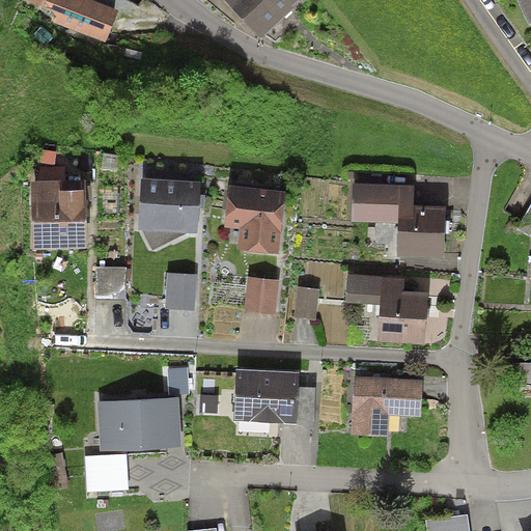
[(26,0),(56,12),(52,21),(105,43),(119,10),(92,0),(26,0)]
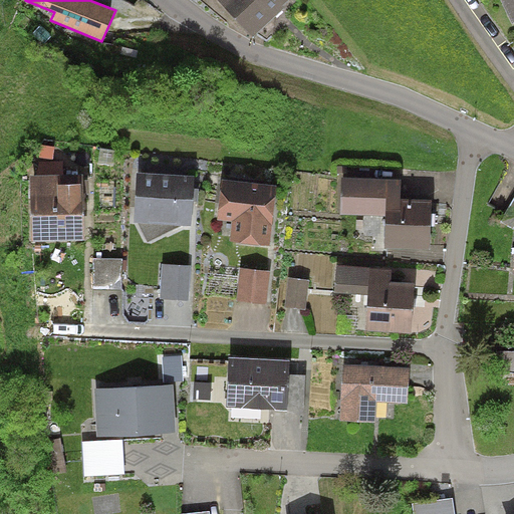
[(218,0),(252,36),(290,0),(218,0)]
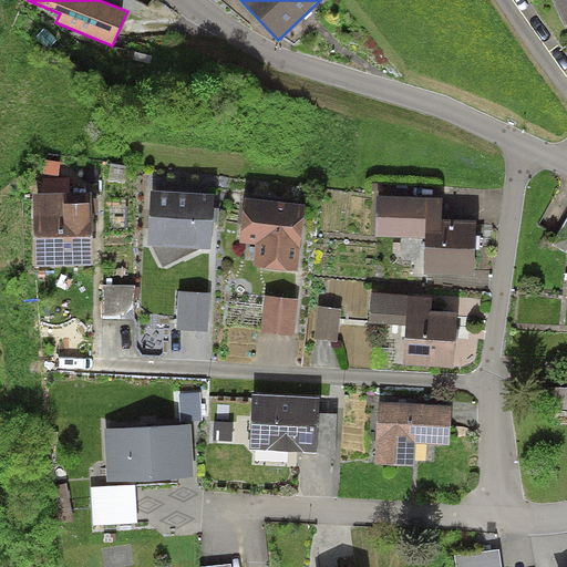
[(566,0),(550,0),(564,27),(566,24),(566,0)]
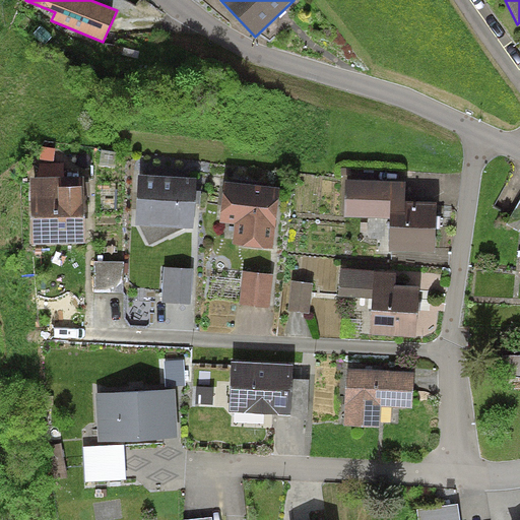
[(42,146),(40,159),(54,161),(56,148),(42,146)]
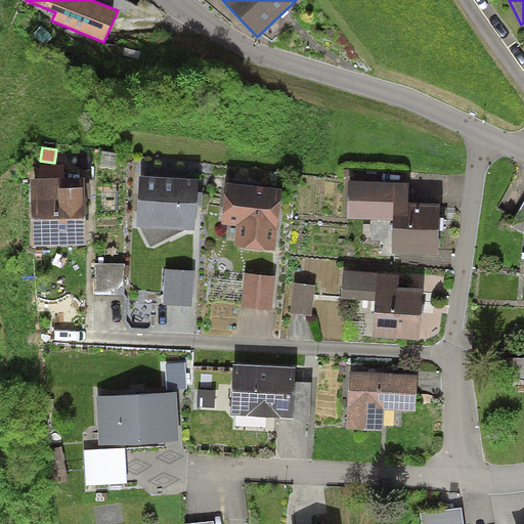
[(39,165),(39,179),(64,178),(64,164),(39,165)]
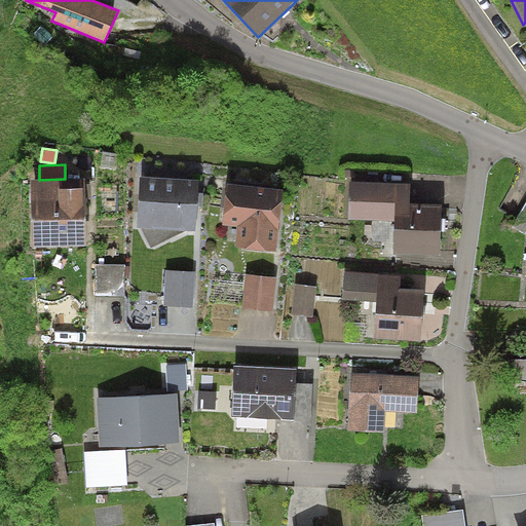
[(199,180),(141,177),(137,227),(148,249),(155,249),(171,241),(172,241),(195,231),(197,205),(198,193),(199,180)]
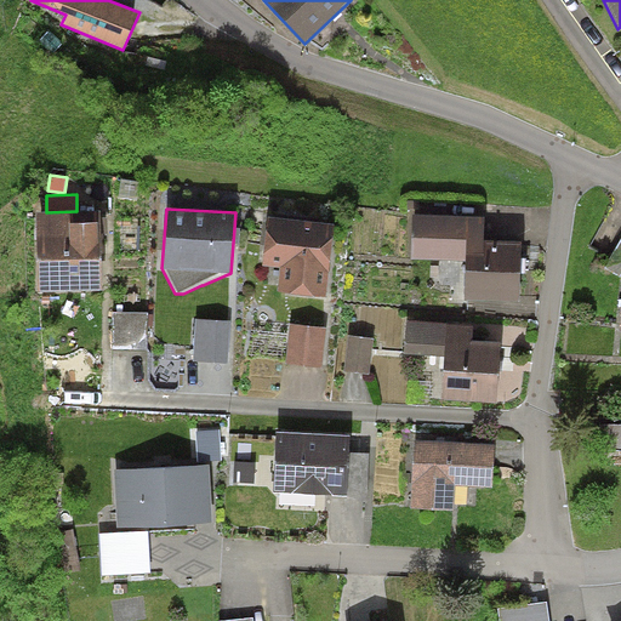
[(46,212),(36,212),(38,292),(102,290),(100,211),(77,211),(46,212)]
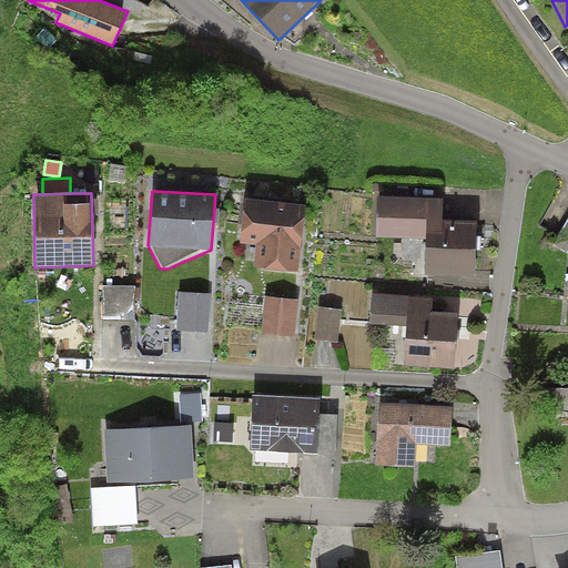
[(444,196),(378,195),(377,237),(425,239),(424,273),(476,274),(477,220),(444,219),(444,196)]
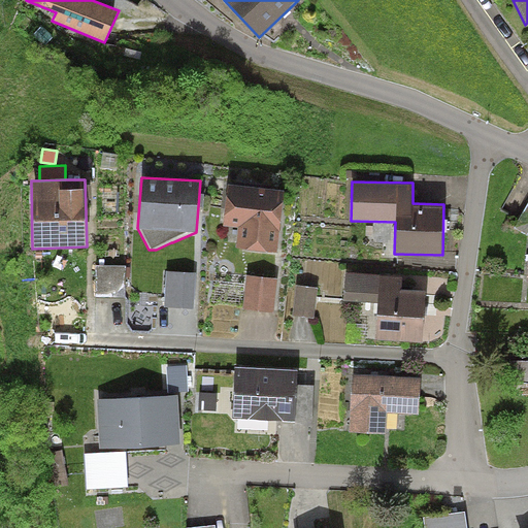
[(284,190),(227,184),(223,225),(239,227),(237,250),(277,254),(284,190)]
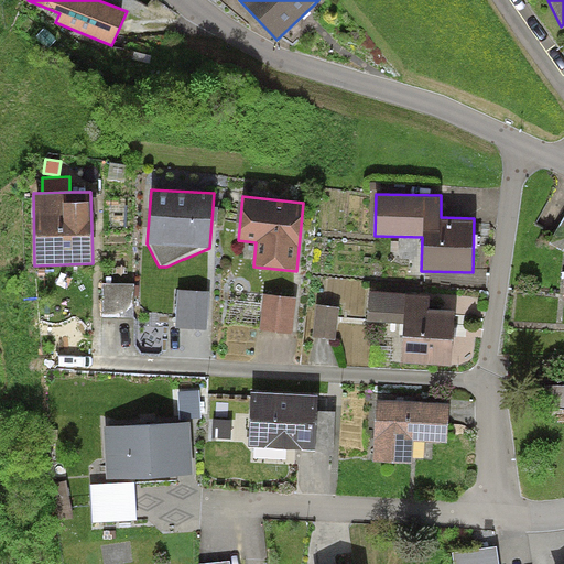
[(563,247),(563,218),(550,242),(563,250),(563,247)]
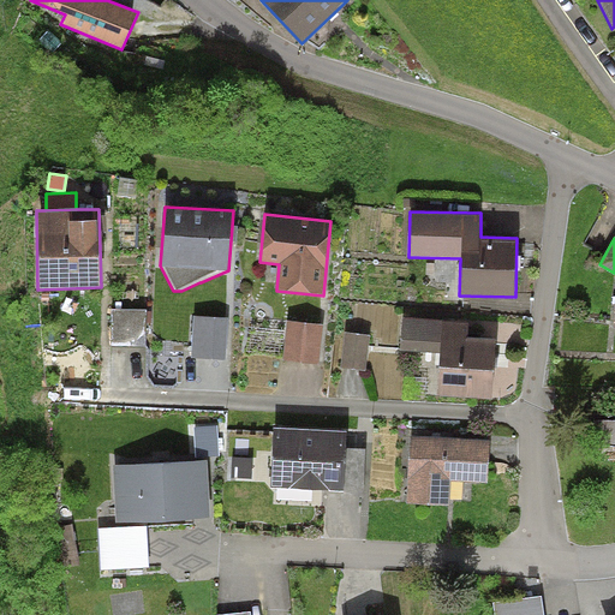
[(147,309),(112,309),(112,346),(147,346),(147,309)]
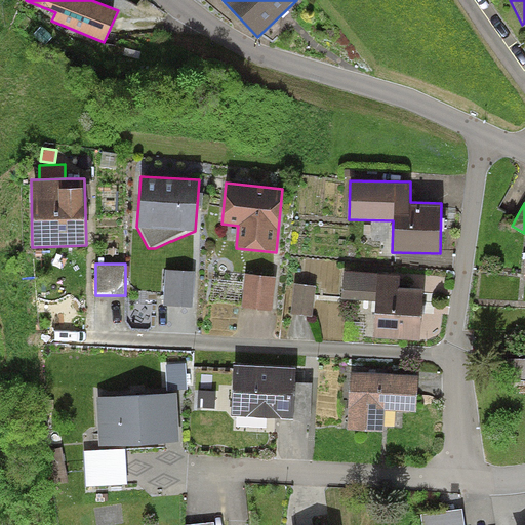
[(195,271),(165,270),(164,306),(194,307),(195,271)]
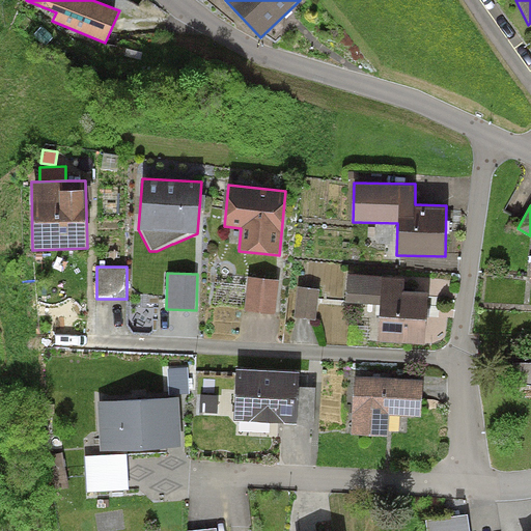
[(404,278),(347,275),(345,303),(381,305),(378,342),(425,345),(428,292),(404,290),(404,278)]
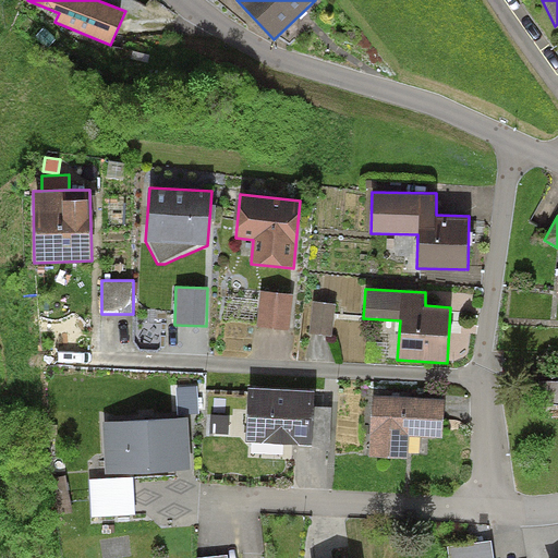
[(293,294),(262,291),(257,327),(289,330),(293,294)]
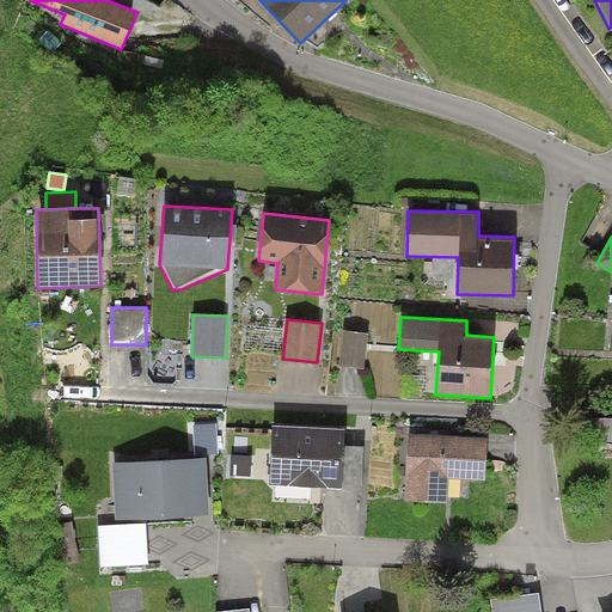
[(368,334),(344,330),(338,366),(363,369),(368,334)]
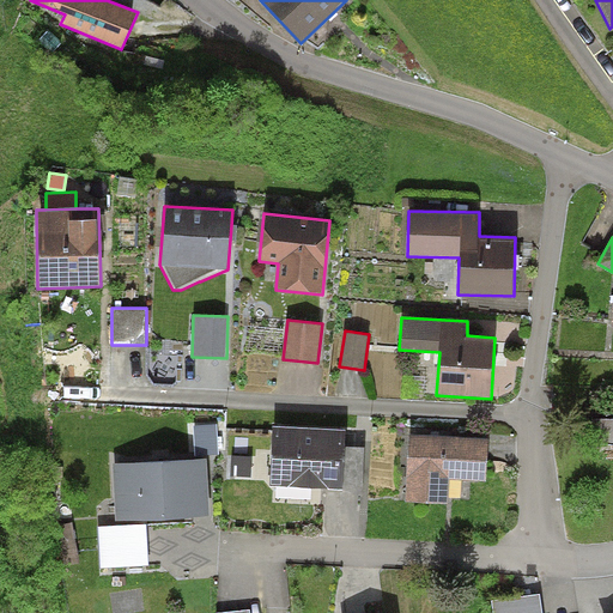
[(612,418),(599,418),(599,442),(612,442),(612,418)]
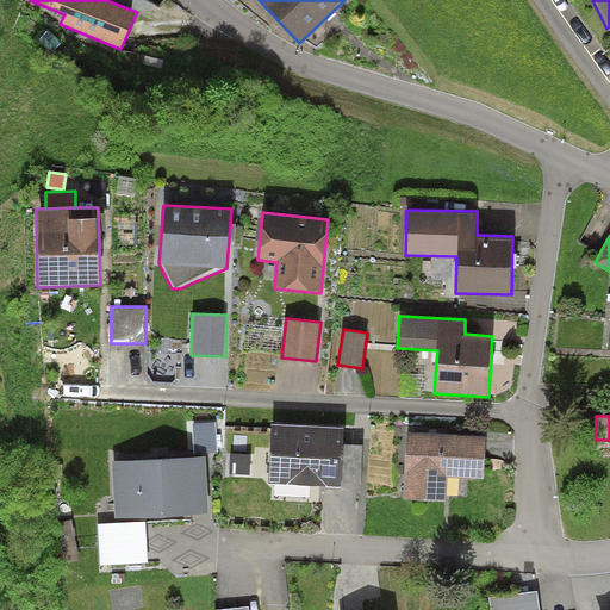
[(193,424),(195,453),(218,452),(217,422),(193,424)]
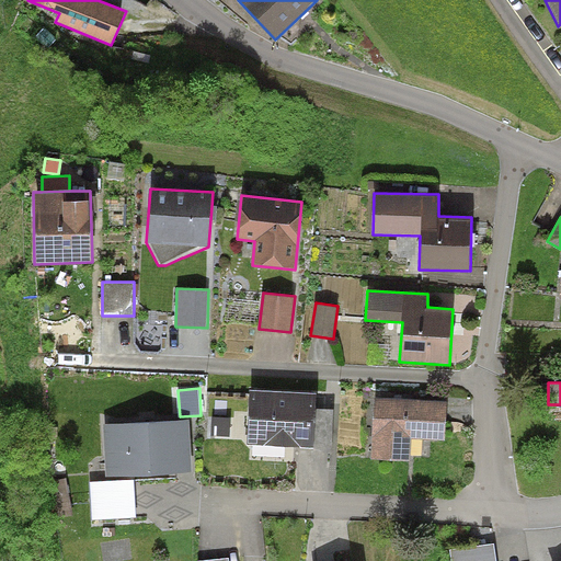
[(316,393),(250,390),(248,444),(313,447),(316,393)]
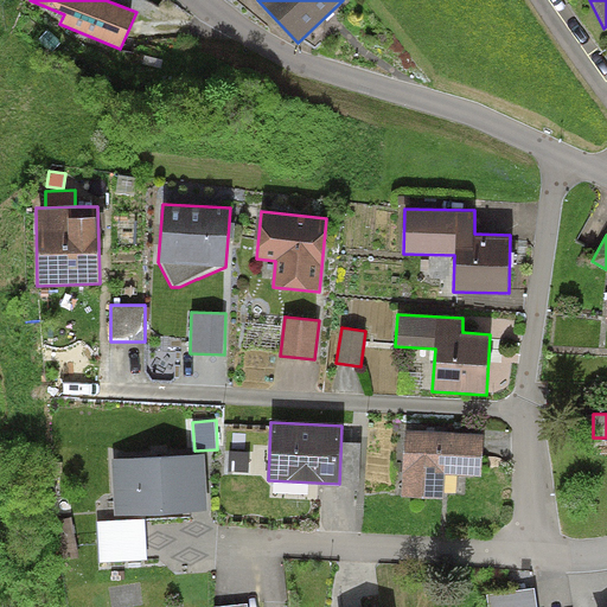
[(484,434),(404,430),(402,497),(445,499),(446,474),(481,477),(484,434)]
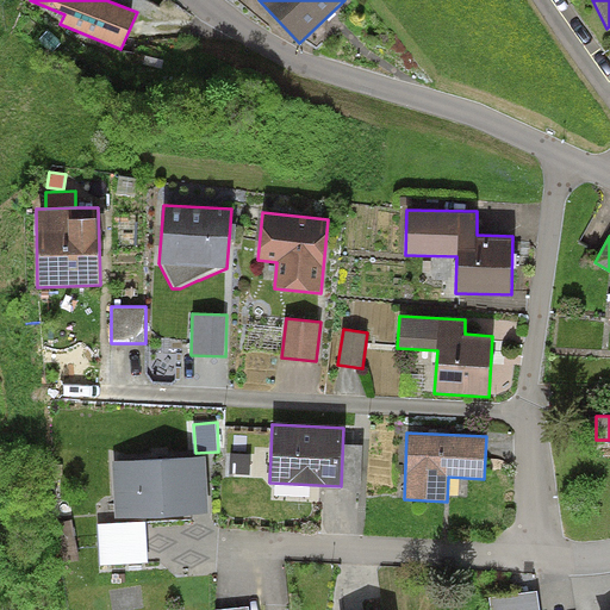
[(250,454),(231,453),(230,473),(249,474),(250,454)]
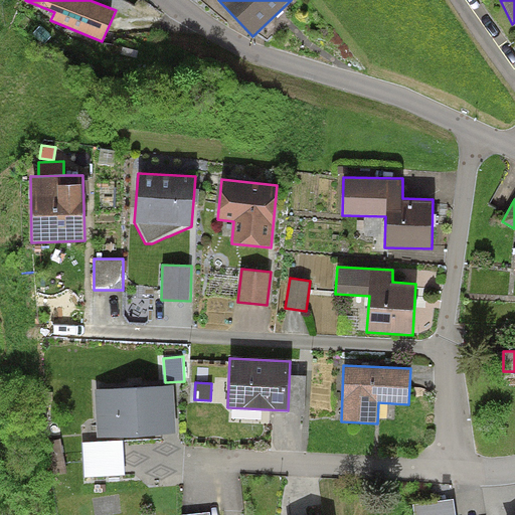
[(173,385),(95,390),(98,439),(176,434),(173,385)]
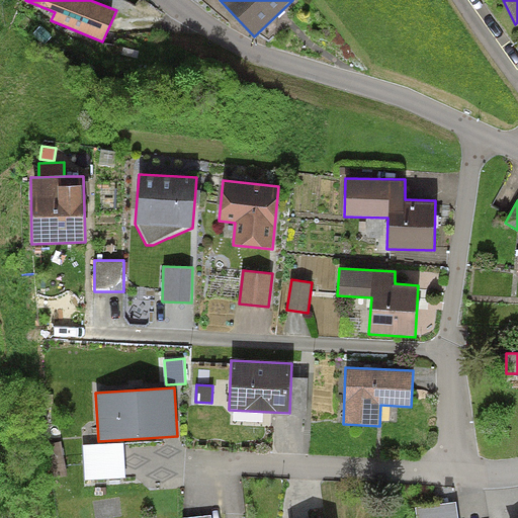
[(61,441),(48,443),(54,477),(67,473),(61,441)]
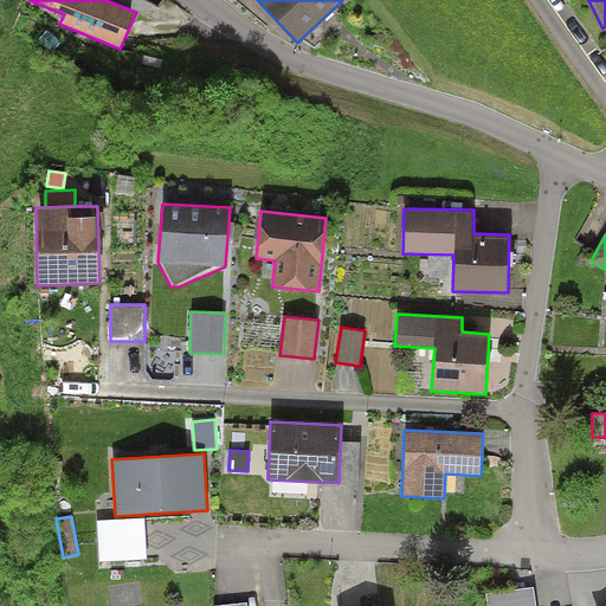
[(144,519),(97,521),(100,561),(147,559),(144,519)]
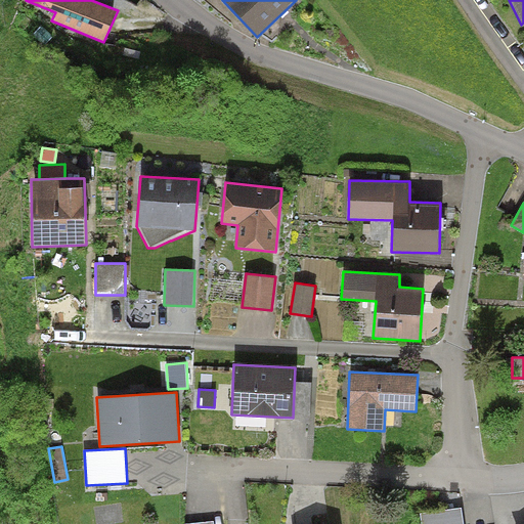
[(464,523),(462,508),(421,513),(422,523),(464,523)]
